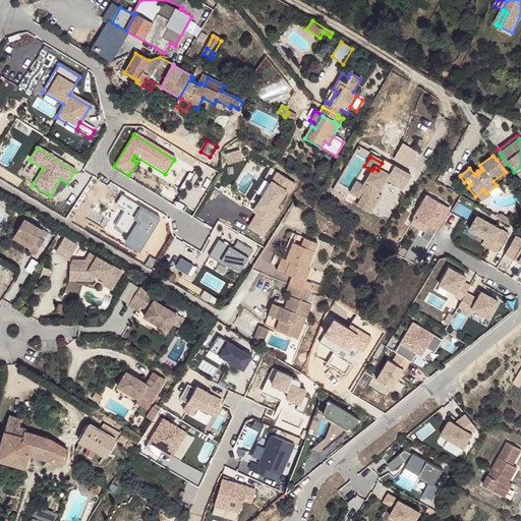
[(509,165),(502,157),(497,160),(503,169),(509,165)]
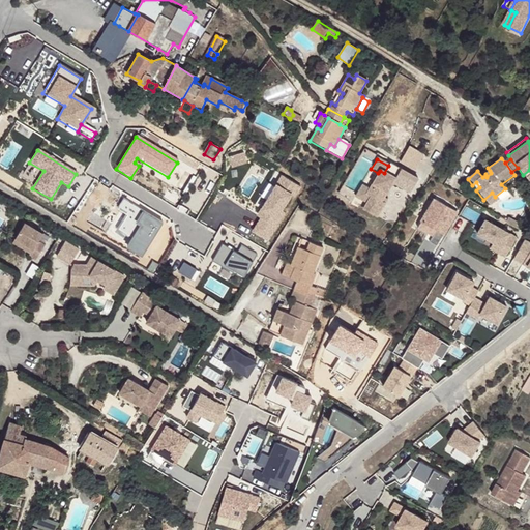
[(370,198),(365,205),(362,211),(376,218),(384,205),(381,203),(383,199),(391,183),(409,194),(417,180),(403,172),(389,165),(384,173),(380,171),(378,173),(369,190),(365,196),(370,198)]
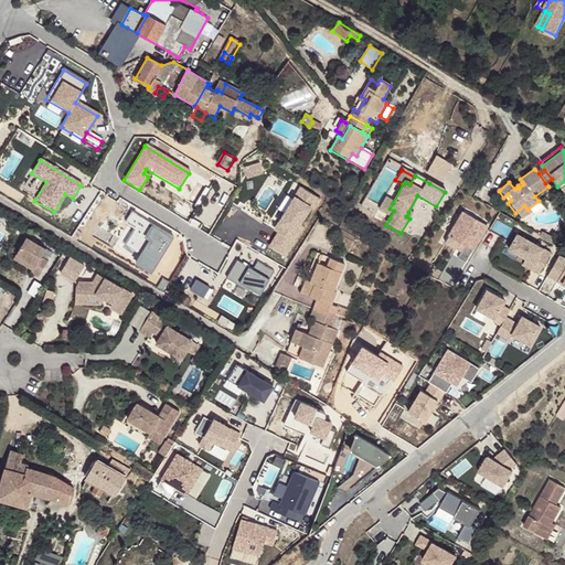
[(503,198),(499,191),(488,199),(493,205),(503,198)]
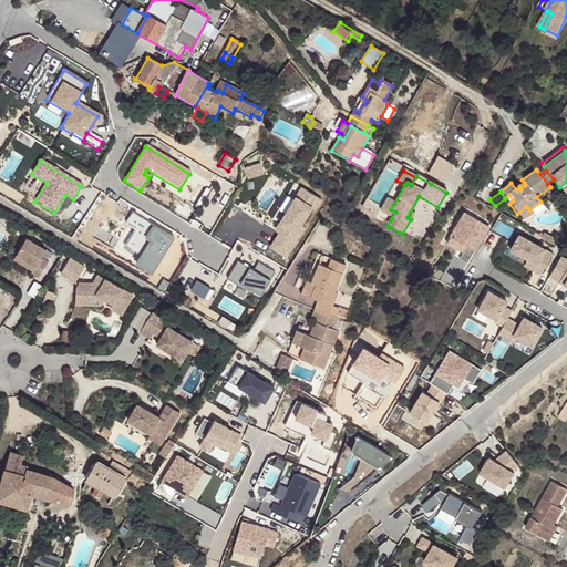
[(387,199),(383,205),(379,212),(391,219),(395,212),(391,209),(394,204),(387,199)]
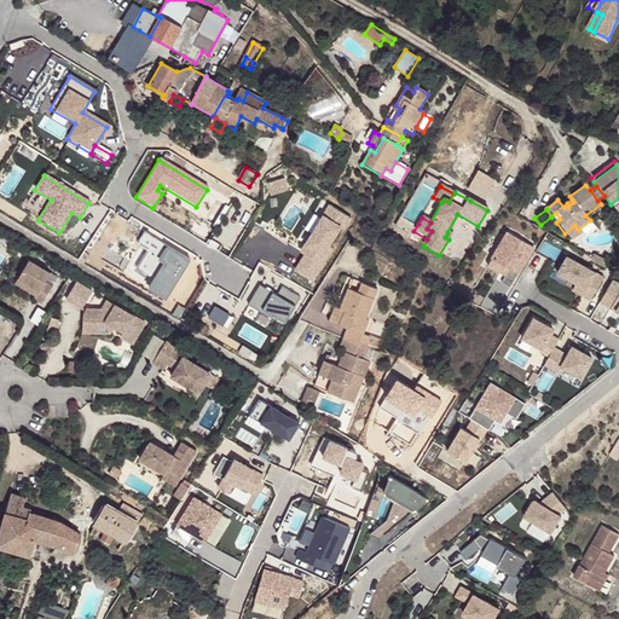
[(574,225),(565,233),(570,238),(579,231),(578,230),(574,225)]
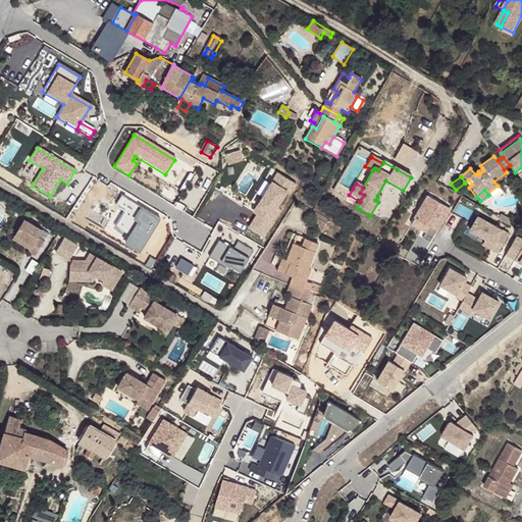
[(450,210),(428,197),(414,219),(429,228),(422,240),(429,244),(450,210)]
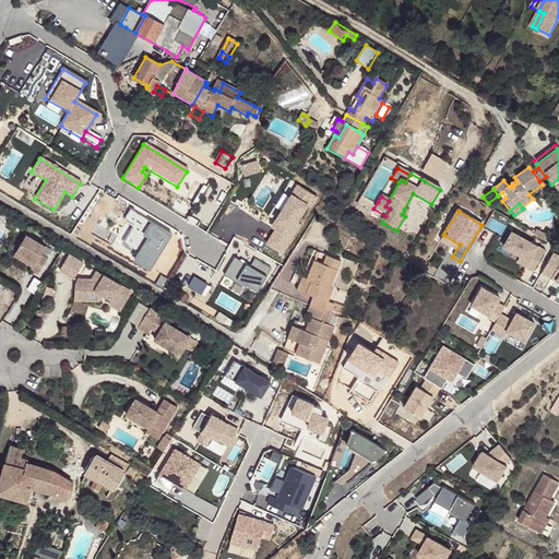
[(139,253),(154,263),(170,237),(130,212),(120,227),(130,233),(123,244),(139,253)]
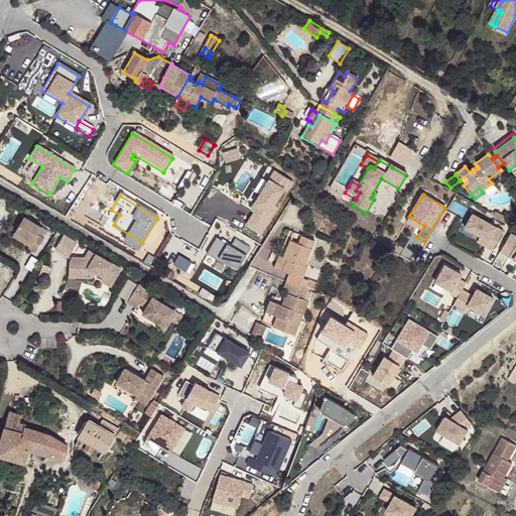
[(485,206),(475,199),(470,203),(480,209),(485,206)]
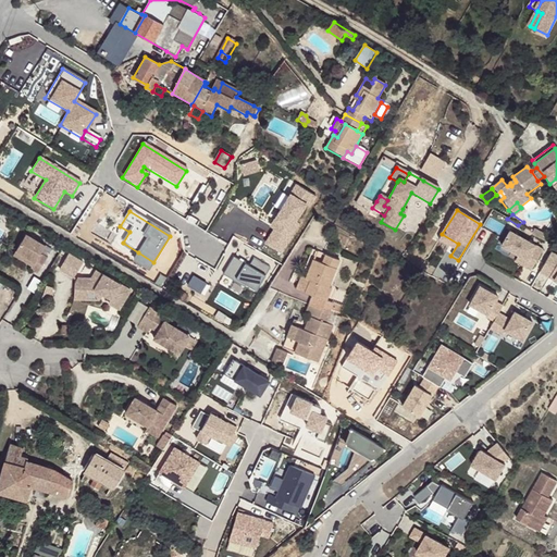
[(74,229),(69,236),(74,238),(78,232),(74,229)]
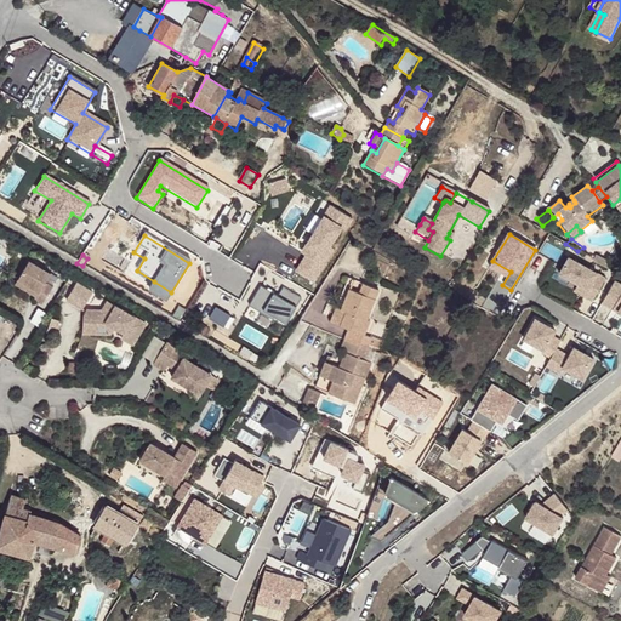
[(610,265),(596,256),(593,260),(608,268),(610,265)]
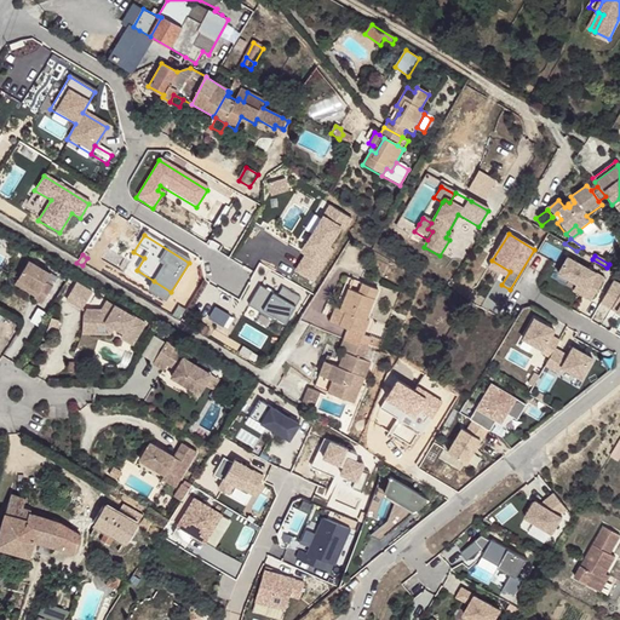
[(604,279),(567,257),(558,274),(577,283),(586,290),(583,296),(591,300),(604,279)]
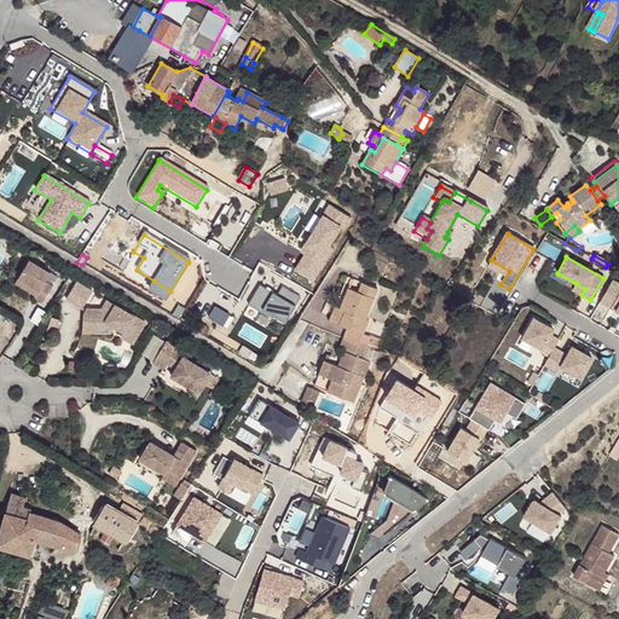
[(35,289),(33,294),(32,296),(39,301),(50,284),(41,279),(47,271),(27,258),(15,276),(35,289)]
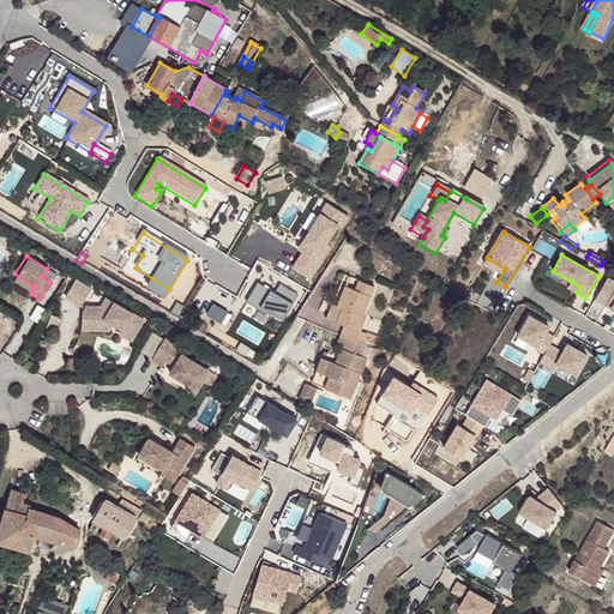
[(12,280),(32,292),(35,287),(14,274),(12,280)]
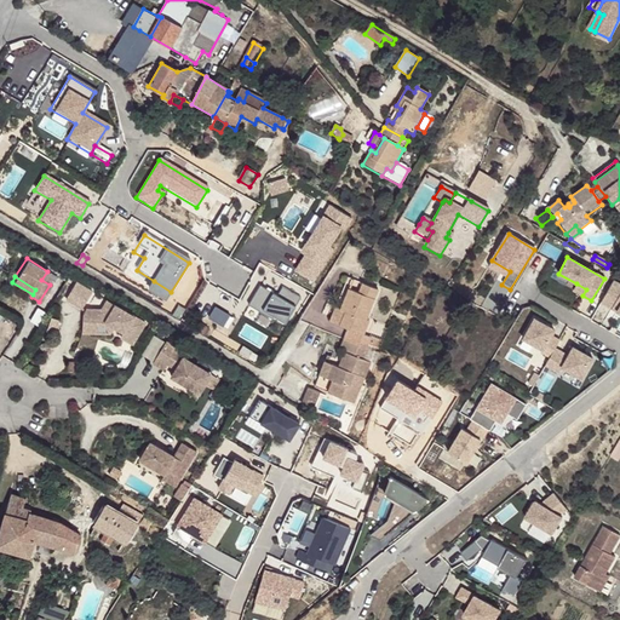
[(619,285),(612,280),(601,302),(619,313),(619,285)]
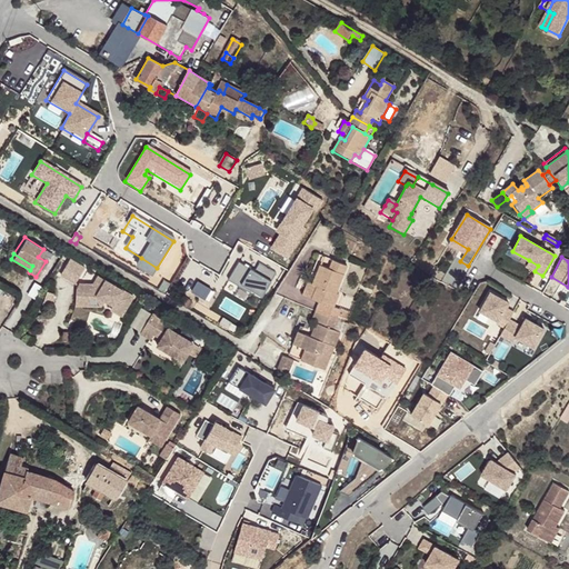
[(136,268),(151,277),(157,268),(141,258),(136,268)]
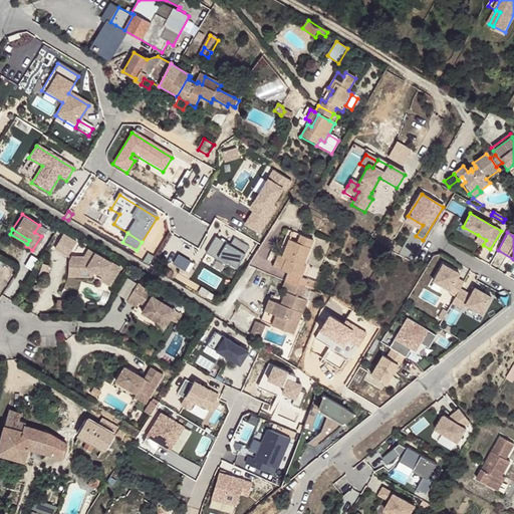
[(60,235),(52,249),(65,257),(73,243),(60,235)]
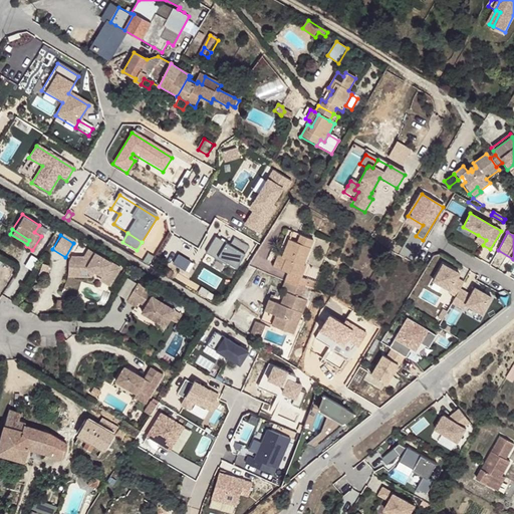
[(483,245),(486,240),(478,235),(475,241),(483,245)]
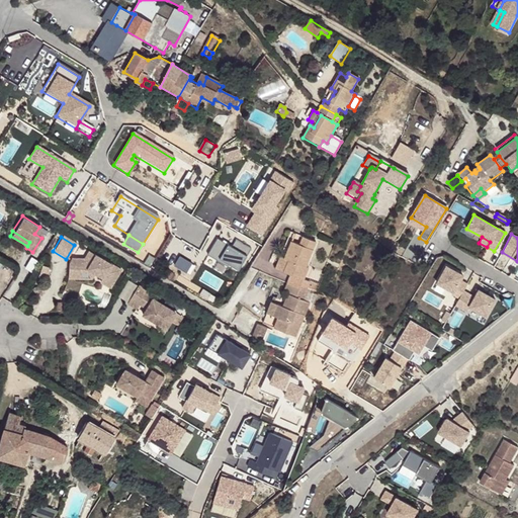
[(284,260),(283,260),(288,262),(283,273),(290,276),(286,285),(306,292),(307,289),(309,283),(303,281),(308,269),(306,268),(316,244),(303,239),(299,247),(290,243),(284,260)]
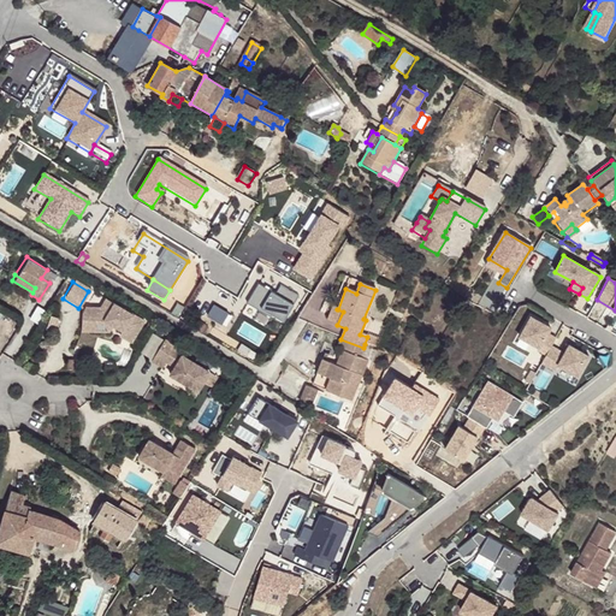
[(246,306),(259,313),(260,311),(271,318),(282,324),(297,298),(279,288),(274,296),(258,285),(246,306)]
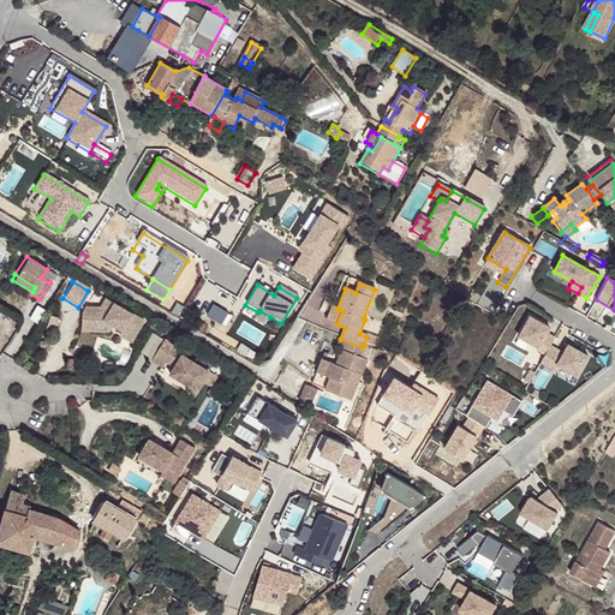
[(79,314),(78,322),(100,322),(101,320),(105,322),(109,324),(120,332),(117,335),(129,342),(142,321),(106,300),(101,308),(97,308),(83,308),(79,314)]
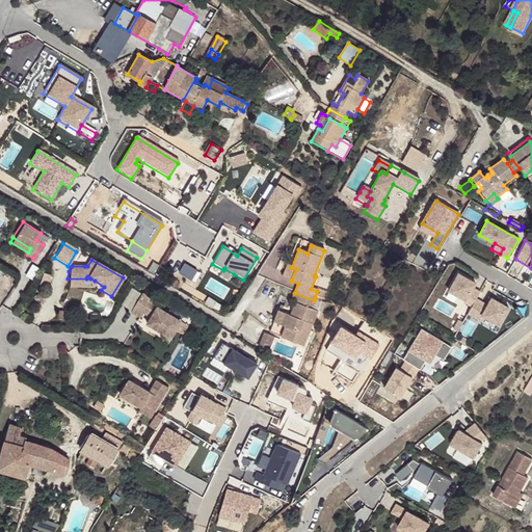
[(292,267),(287,265),(282,277),(291,281),(296,269),(291,267),(292,267)]
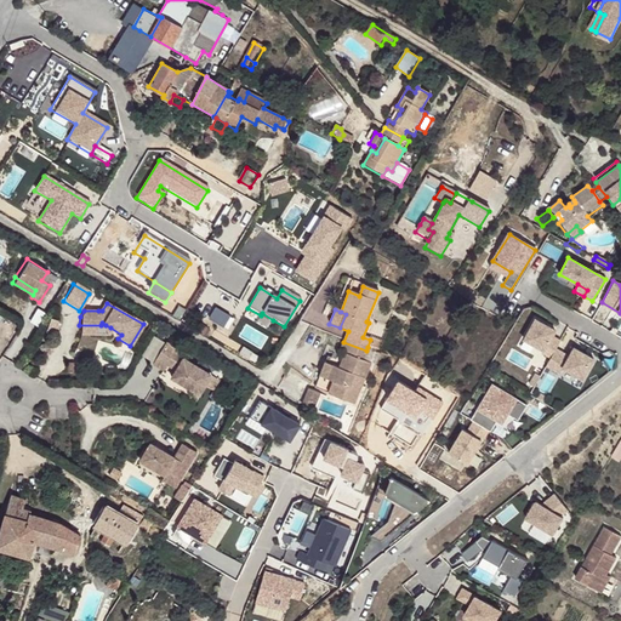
[(554,331),(535,320),(524,340),(543,351),(542,353),(551,358),(546,366),(559,375),(563,369),(582,380),(593,360),(574,348),(569,357),(556,349),(560,342),(552,337),(554,331)]
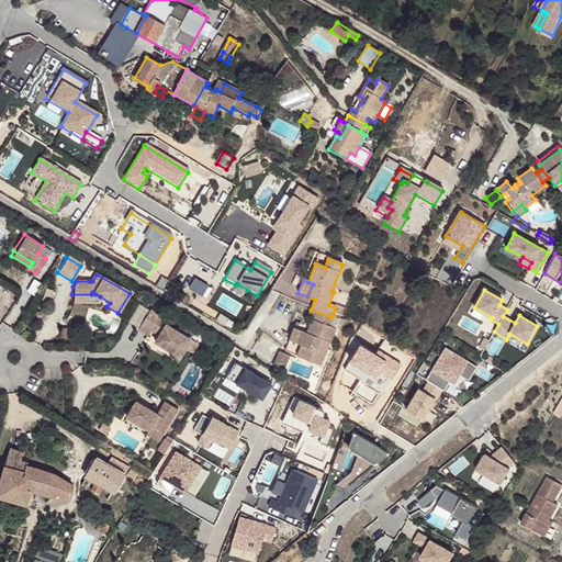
[(91,294),(71,294),(71,302),(96,303),(100,296),(96,294),(92,292),(91,294)]
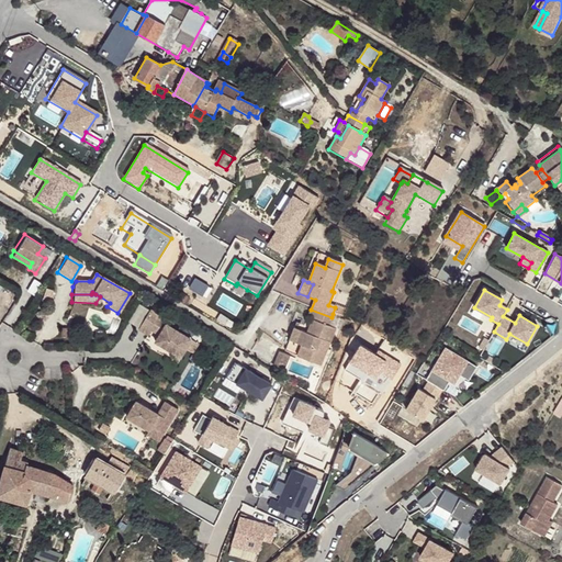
[(335,307),(333,314),(344,318),(344,317),(346,312),(351,300),(340,294),(335,307)]
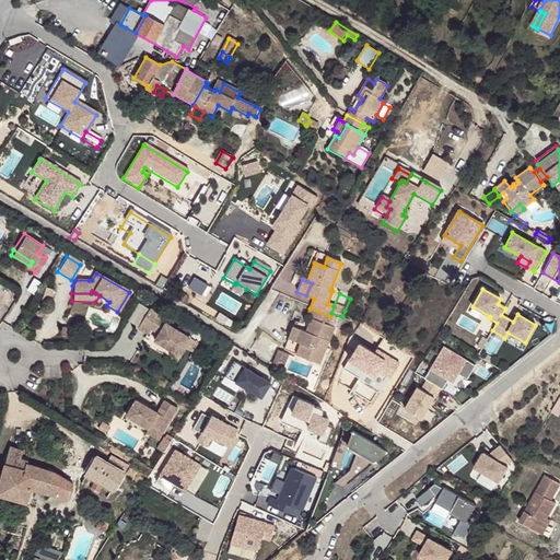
[(160,328),(155,335),(152,341),(178,357),(183,349),(189,339),(163,323),(165,319),(147,308),(135,329),(144,335),(148,330),(152,324),(160,328)]
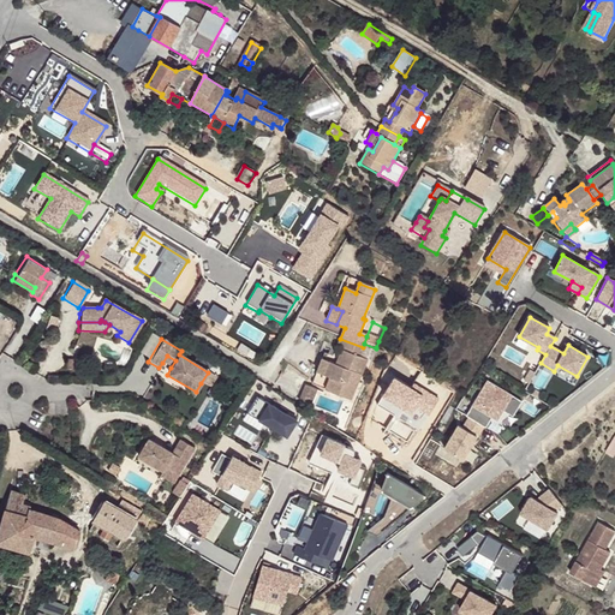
[(363,347),(340,339),(335,350),(341,352),(336,362),(340,363),(339,368),(335,366),(328,364),(323,377),(329,380),(335,382),(330,394),(344,400),(346,393),(353,395),(366,362),(358,358),(363,347)]
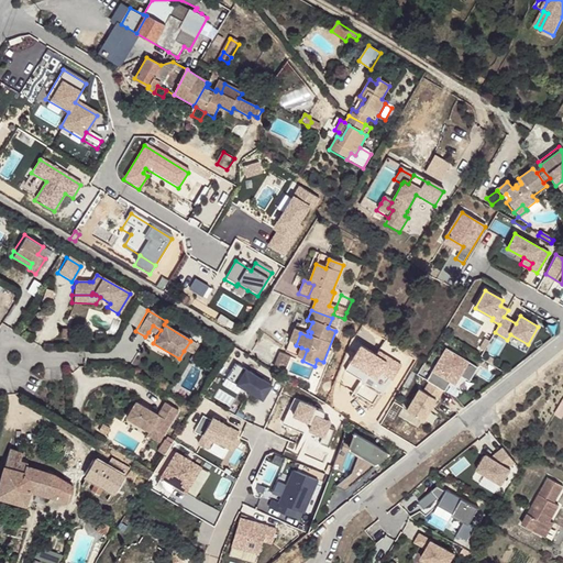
[(148,332),(156,337),(161,330),(153,326),(148,332)]
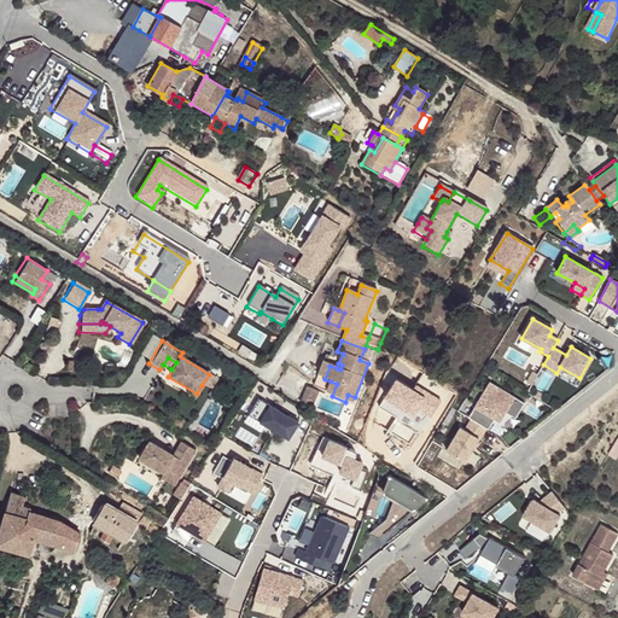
[(79,369),(79,359),(69,359),(69,369),(79,369)]
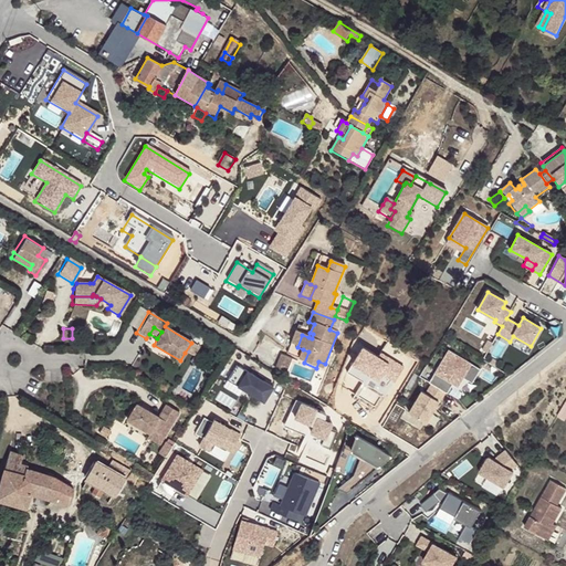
[(302,335),(296,332),(291,344),(297,347),(302,335)]
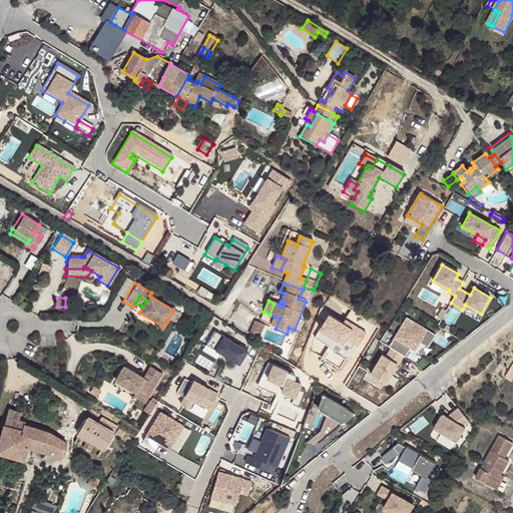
[(446,312),(442,309),(436,318),(441,320),(446,312)]
